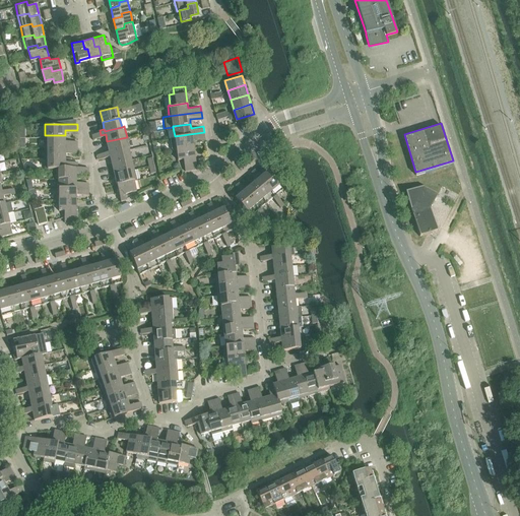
[(175,136),(168,137),(170,148),(176,147),(176,146),(194,144),(193,140),(205,138),(204,132),(175,136)]
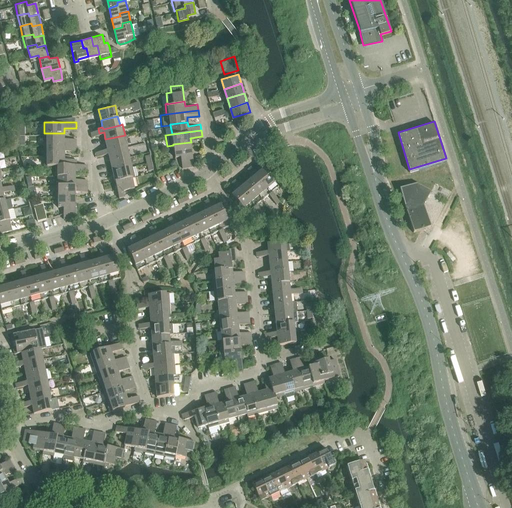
[(64,133),(44,133),(44,143),(76,143),(76,137),(64,137),(64,133)]
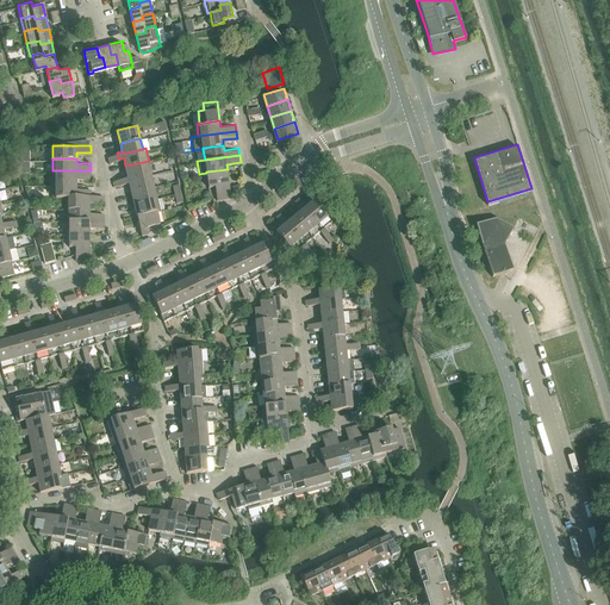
[(151,173),(149,161),(125,166),(128,175),(129,178),(151,173)]
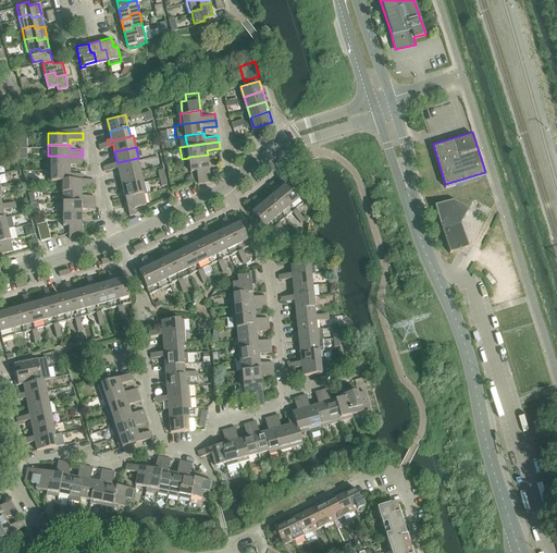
[(208,155),(188,157),(188,158),(190,169),(196,168),(202,167),(209,166),(208,155)]
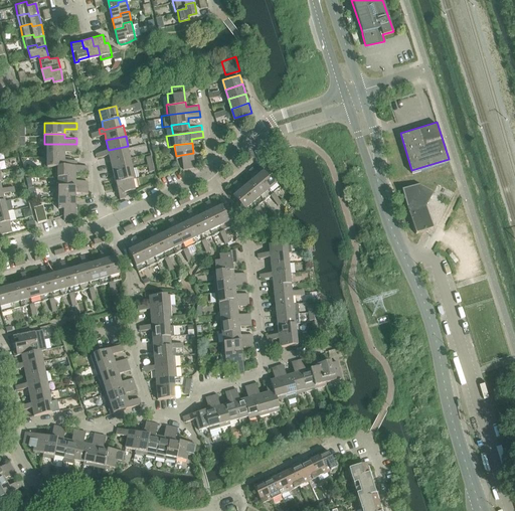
[(76,144),(44,144),(44,154),(64,154),(64,150),(76,150),(76,144)]
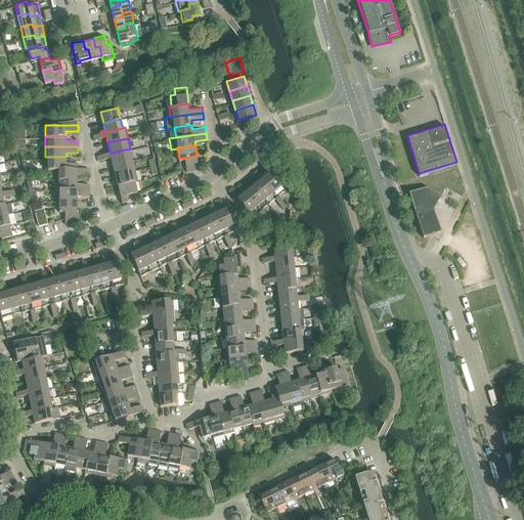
[(110,150),(105,152),(106,157),(111,156),(113,163),(133,159),(130,148),(111,153),(110,150)]
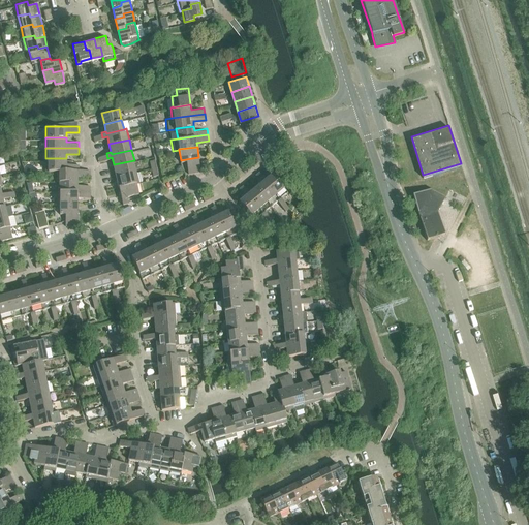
[(79,168),(79,162),(66,162),(66,158),(45,158),(45,170),(57,170),(57,168),(79,168)]
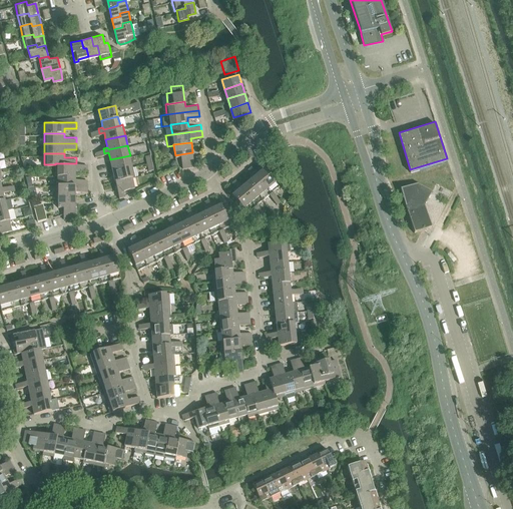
[(130,155),(110,159),(113,169),(132,165),(130,155)]
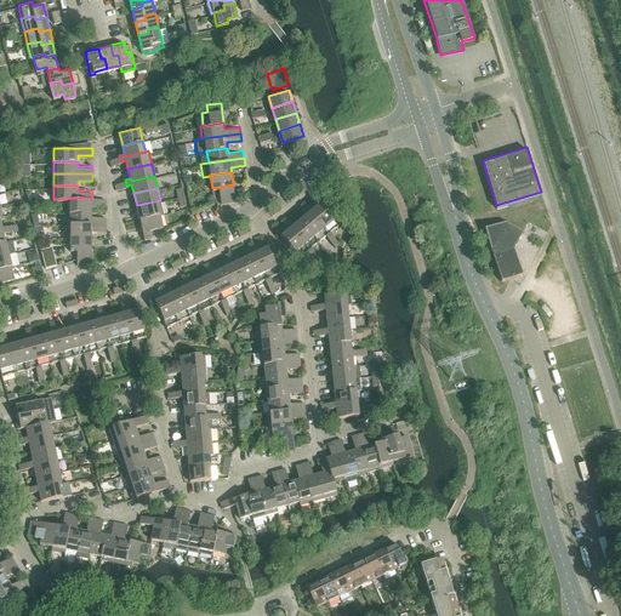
[(106,198),(92,198),(67,198),(67,199),(67,211),(70,211),(70,210),(91,210),(91,205),(106,205),(106,198)]
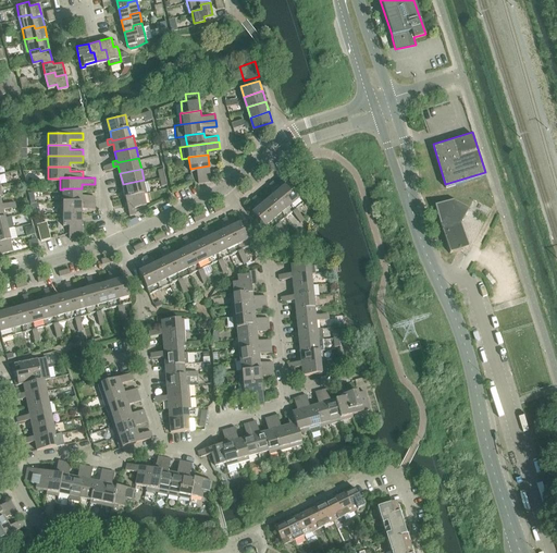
[(272,179),(270,182),(274,187),(271,191),(273,193),(269,196),(285,216),(292,210),(300,220),(305,217),(296,207),(302,200),(287,181),(283,185),(281,183),(277,185),(272,179)]
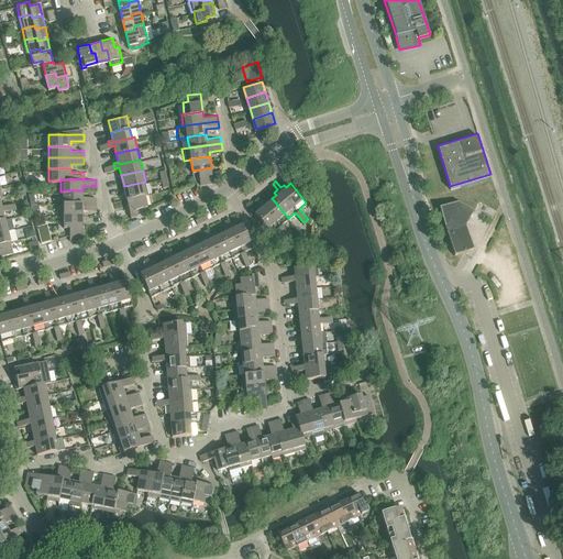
[(145,194),(147,193),(145,182),(124,186),(127,197),(145,193),(145,194)]
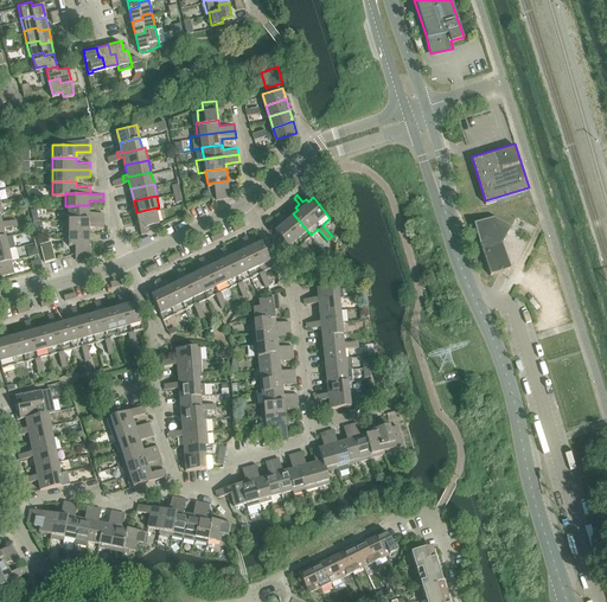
[(89,205),(69,205),(69,206),(69,217),(69,218),(103,217),(103,210),(89,211),(89,205)]
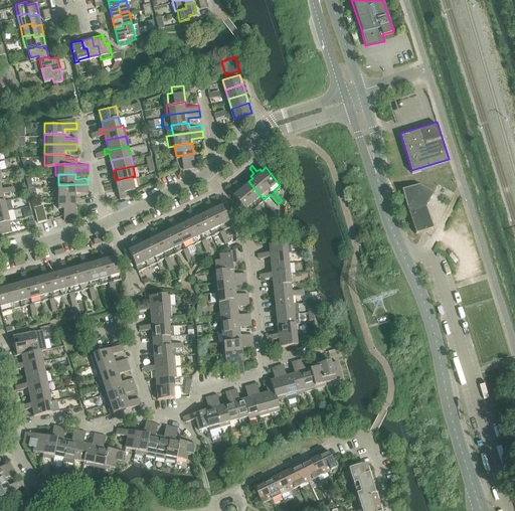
[(135,187),(133,177),(133,176),(116,180),(120,197),(125,195),(124,189),(135,187)]
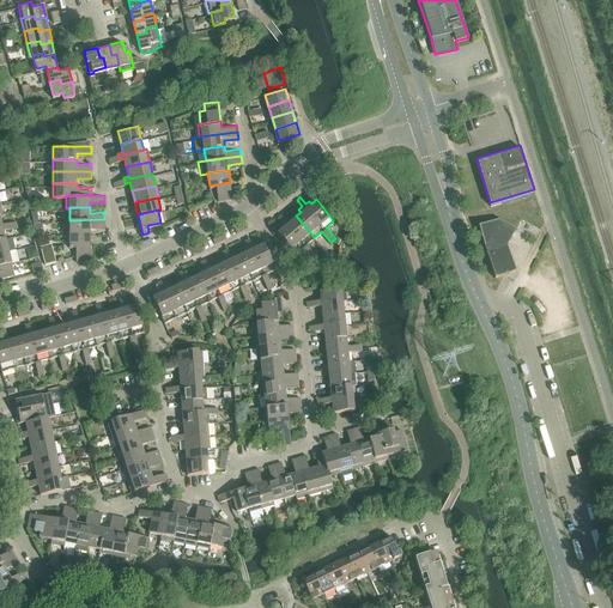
[(281,228),(277,231),(295,253),(303,247),(311,257),(316,254),(307,243),(314,237),(296,216),(292,219),(290,217),(286,219),(280,213),(278,216),(284,222),(280,225),(281,228)]
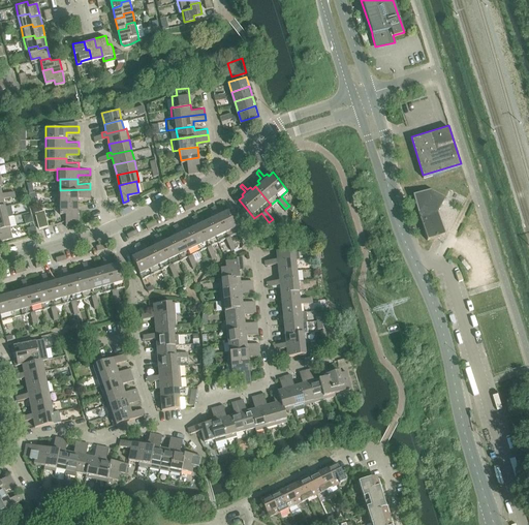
[(431,187),(412,192),(427,238),(444,232),(439,213),(437,210),(445,195),(445,194),(431,187)]
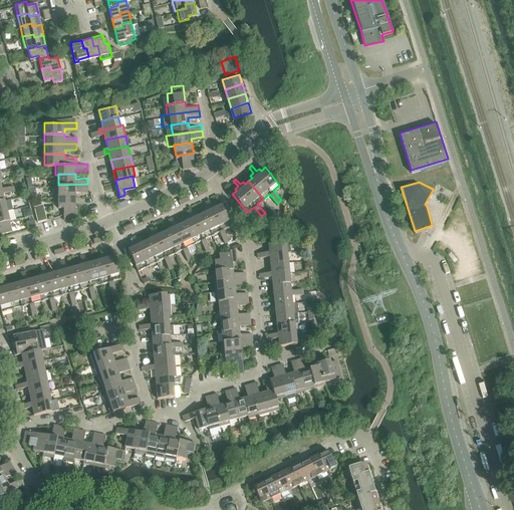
[(87,190),(87,184),(58,185),(58,184),(55,184),(55,196),(58,195),(75,195),(75,190),(87,190)]
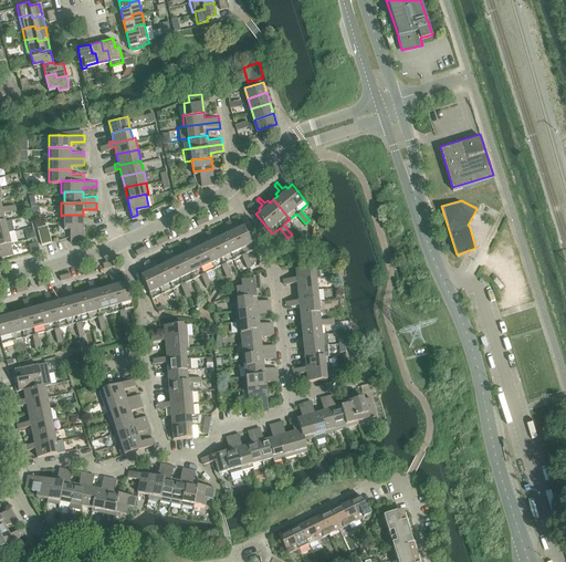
[(83,215),(64,215),(64,227),(70,227),(76,227),(83,226),(83,215)]
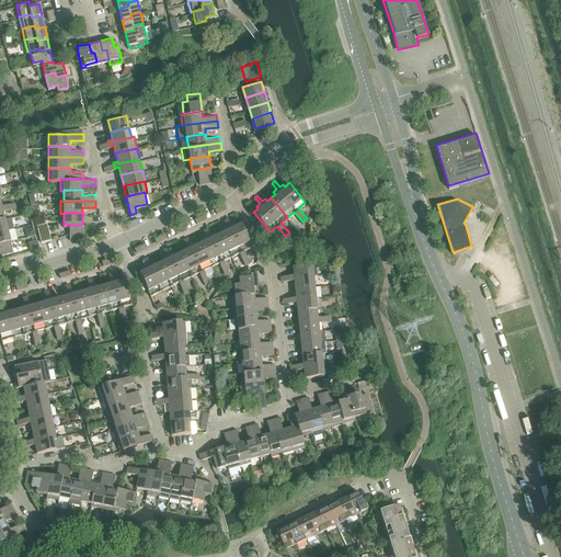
[(224,227),(225,229),(220,231),(231,254),(239,251),(244,263),(250,261),(243,249),(252,245),(241,222),(236,225),(235,222),(231,224),(227,216),(224,218),(228,225),(224,227)]
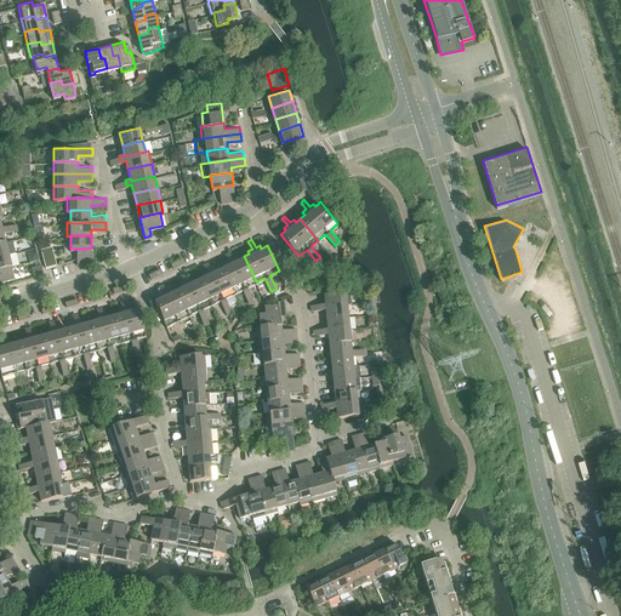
[(32,250),(29,254),(30,260),(39,257),(36,249),(32,250)]
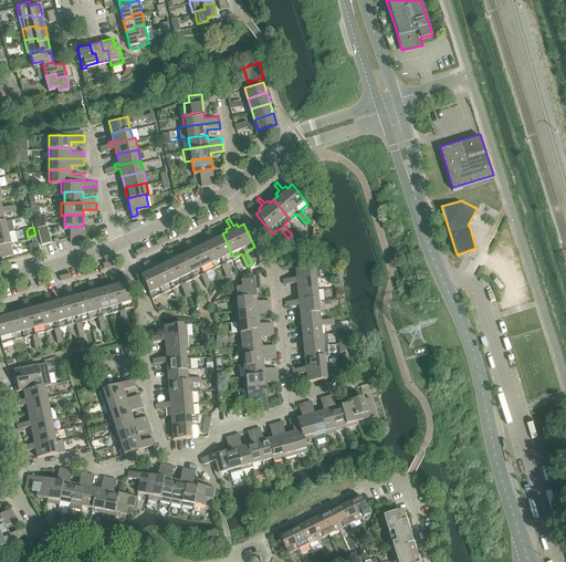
[(206,239),(207,241),(202,243),(213,267),(221,263),(227,276),(231,273),(226,261),(233,257),(222,233),(218,236),(217,233),(212,236),(209,228),(206,230),(209,237),(206,239)]
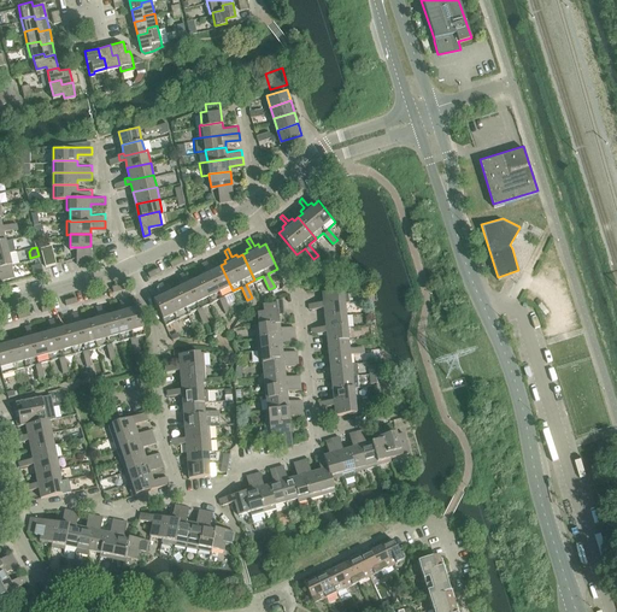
[(0,264),(11,263),(9,251),(0,252),(0,264)]
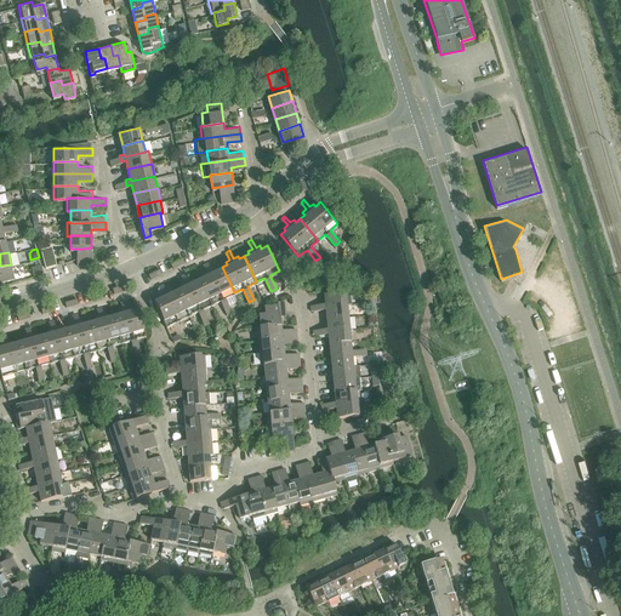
[(204,275),(199,278),(211,303),(220,300),(227,312),(232,309),(226,297),(234,292),(222,267),(217,269),(216,267),(211,269),(208,261),(204,262),(208,271),(203,273),(204,275)]
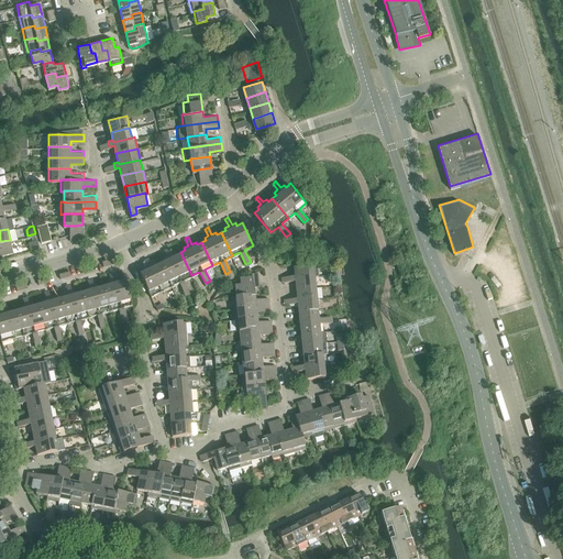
[(10,240),(0,241),(0,261),(2,261),(1,254),(13,251),(10,240)]
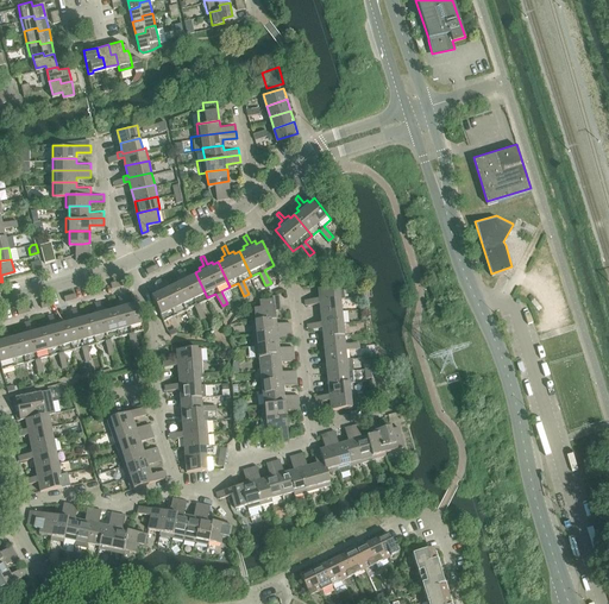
[(206,314),(199,301),(207,297),(195,272),(190,275),(189,272),(186,275),(181,266),(177,268),(182,276),(177,278),(179,281),(174,283),(186,308),(194,303),(200,316),(206,314)]
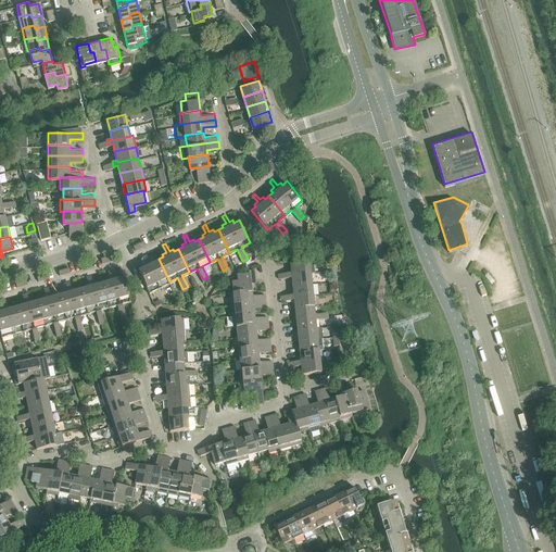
[(146,253),(142,254),(146,262),(142,264),(143,266),(138,268),(149,291),(169,281),(159,259),(154,261),(153,259),(149,260),(146,253)]
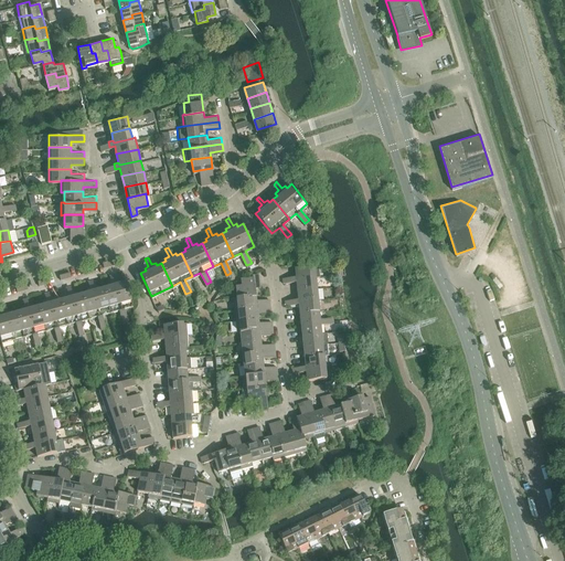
[(318,263),(295,265),(296,274),(296,277),(319,274),(318,263)]
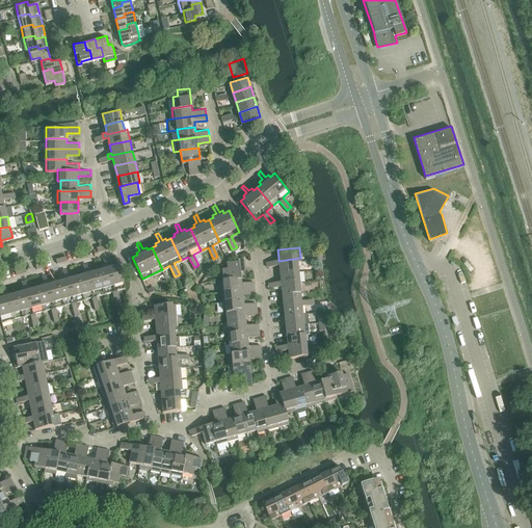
[(102,265),(102,268),(98,269),(104,292),(112,290),(115,302),(120,300),(116,289),(125,287),(118,263),(113,265),(112,262),(109,263),(107,256),(103,257),(105,264),(102,265)]
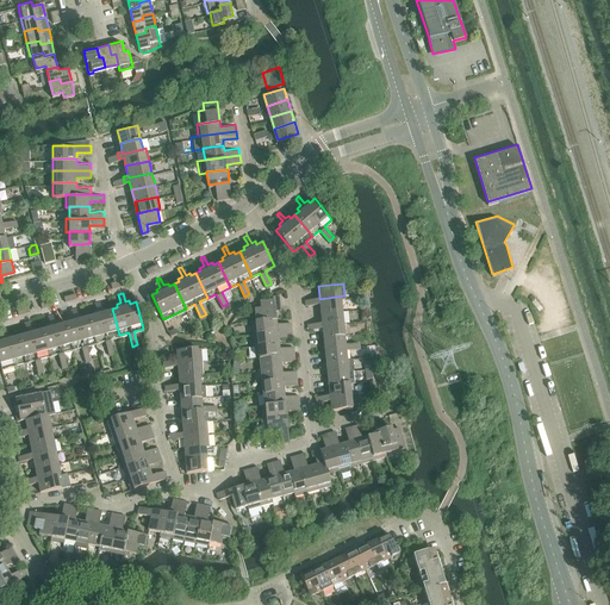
[(273,294),(273,297),(260,298),(261,305),(254,306),(255,318),(255,319),(277,317),(275,309),(280,307),(279,293),(273,294)]
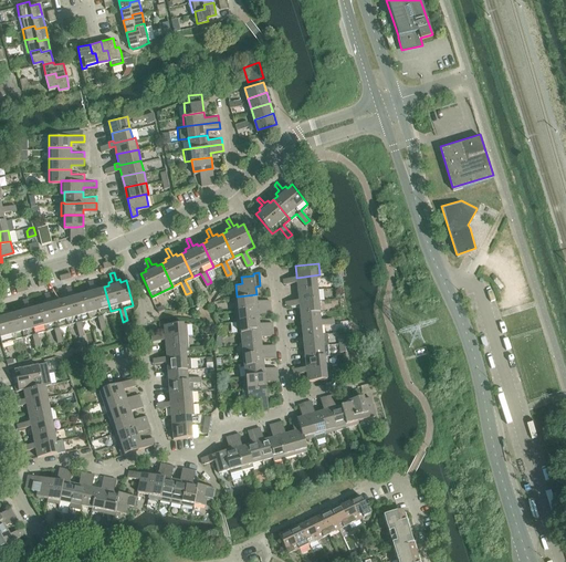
[(296,274),(291,276),(292,281),(296,280),(297,289),(317,287),(315,276),(320,276),(320,274),(296,278),(296,274)]
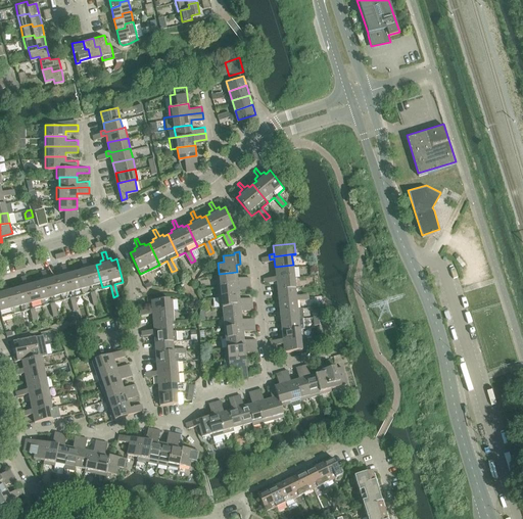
[(95,289),(102,287),(96,265),(92,266),(91,264),(87,265),(85,256),(82,257),(84,266),(80,267),(81,269),(76,270),(82,293),(90,291),(93,302),(98,301),(95,289)]
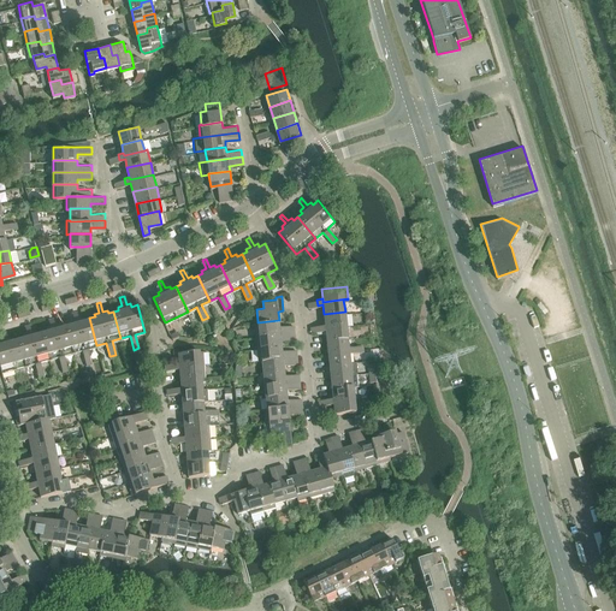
[(75,319),(70,320),(71,324),(65,325),(73,351),(82,349),(87,363),(92,361),(88,348),(96,345),(89,318),(84,320),(83,316),(78,318),(76,309),(72,310),(75,319)]
